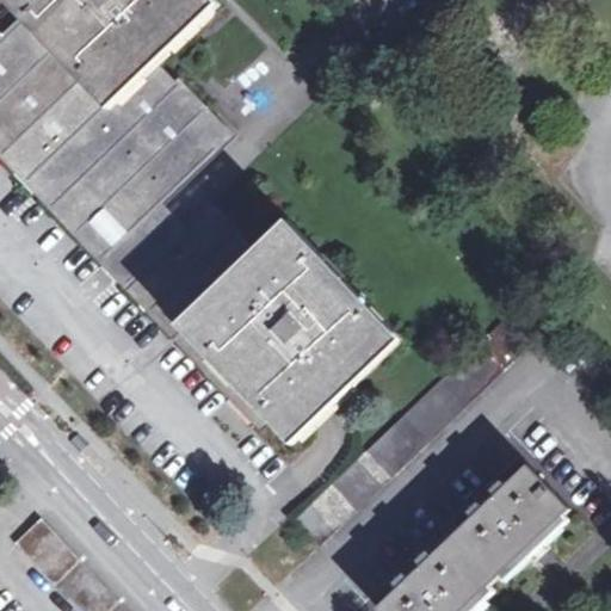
[(164,201),(230,139),(154,59),(211,4),(208,0),(17,0),(30,14),(2,43),(0,44),(0,112),(62,179),(107,150),(159,205),(164,201)]
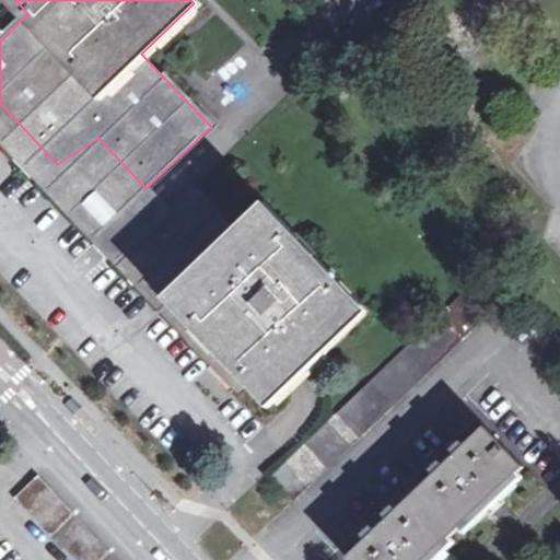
[(150,184),(146,188),(98,138),(57,164),(0,103),(0,41),(2,39),(0,36),(0,142),(104,253),(139,218),(162,197),(150,184)]
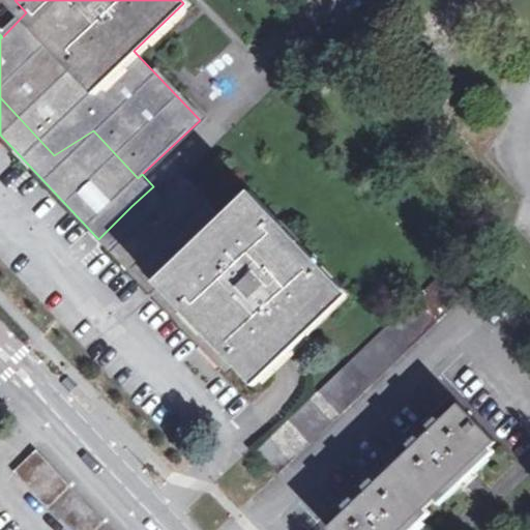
[(163,196),(122,235),(242,361),(256,377),(345,295),(253,198),(228,221),(183,175),(163,196)]
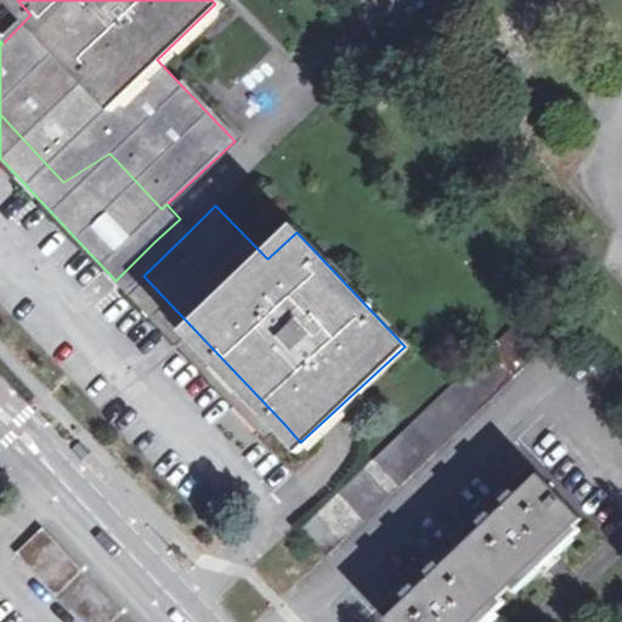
[(143,250),(116,281),(267,439),(284,424),(143,276),(191,230),(180,219),(143,250)]
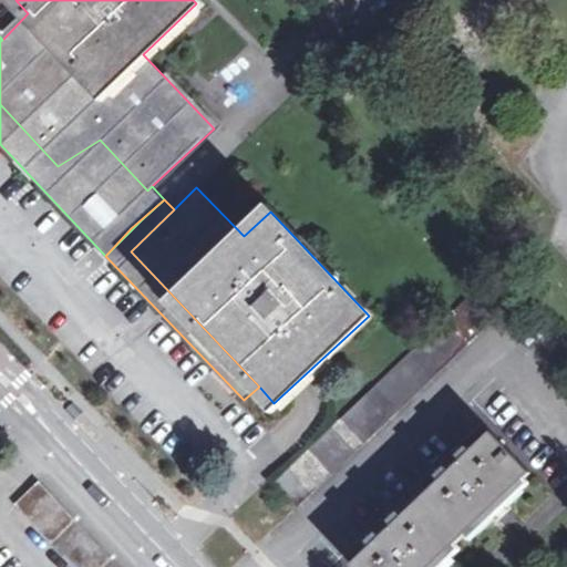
[(466,300),(275,483),(299,506),(491,323),(466,300)]
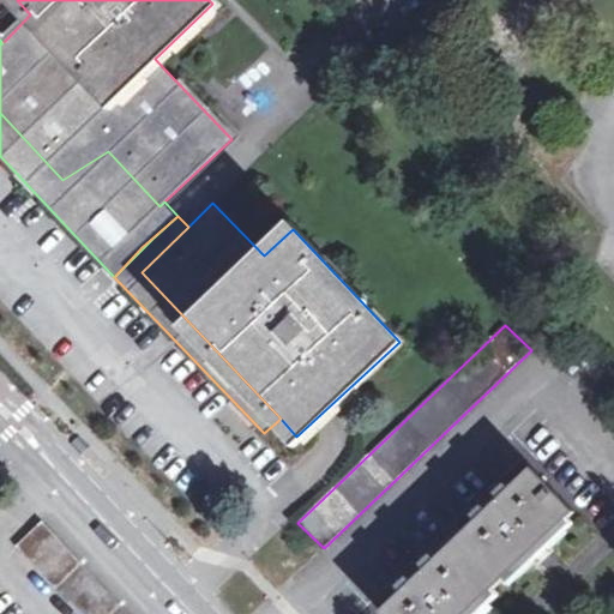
[(533,468),(381,612),(384,613),(467,613),(573,511),(533,468)]
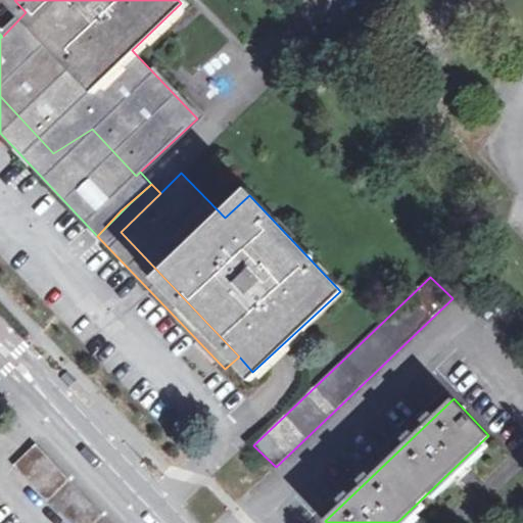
[(14,465),(67,522),(111,522),(37,443),(14,465)]
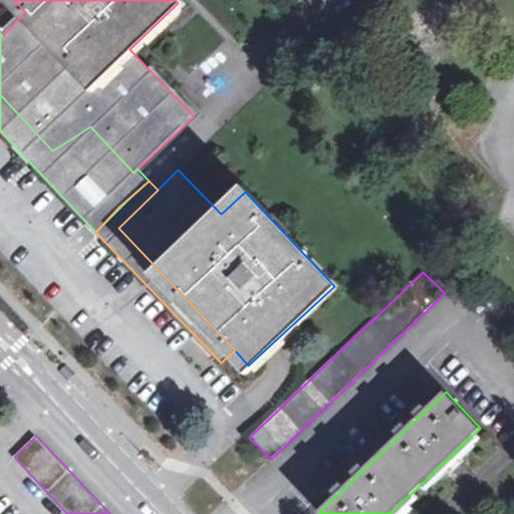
All buildings are outlined.
